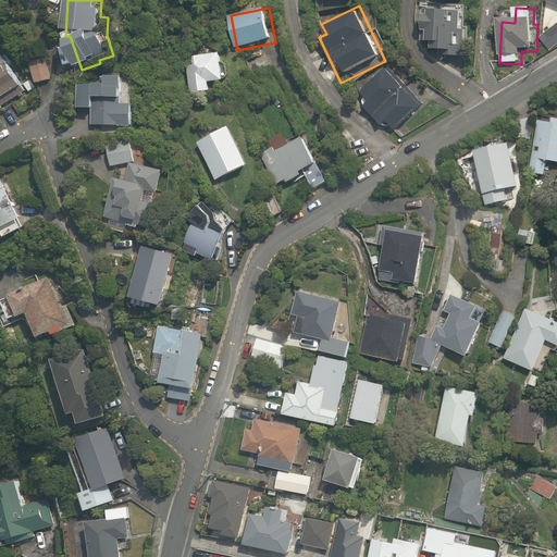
[(434,59),(469,62),(471,33),(465,33),(466,16),(428,12),(423,48),(435,49),(434,59)]
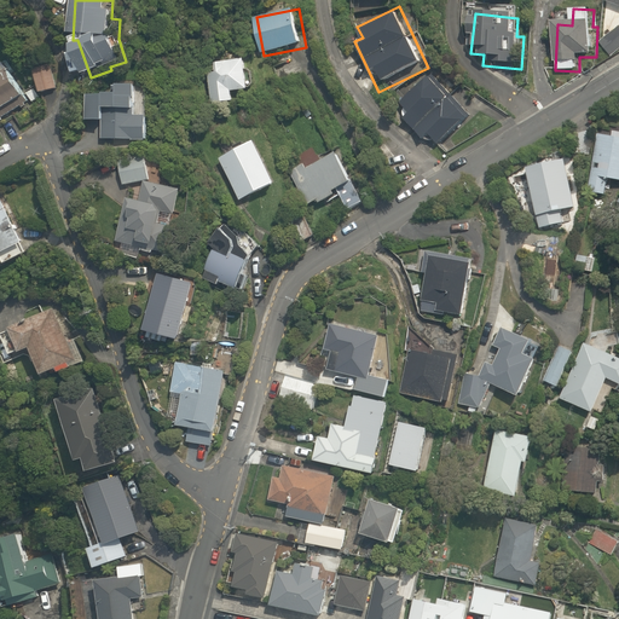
[(218,71),(209,73),(213,105),(241,103),(239,93),(255,92),(253,59),(218,62),(218,71)]
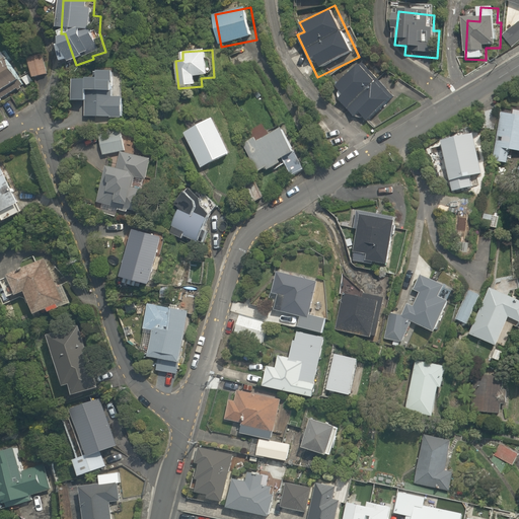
[(52,77),(47,57),(32,60),(36,80),(52,77)]
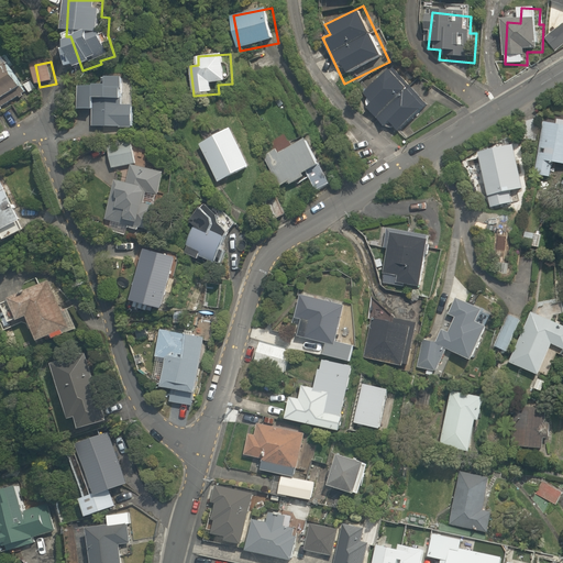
[(0,112),(30,92),(12,67),(0,75),(0,112)]
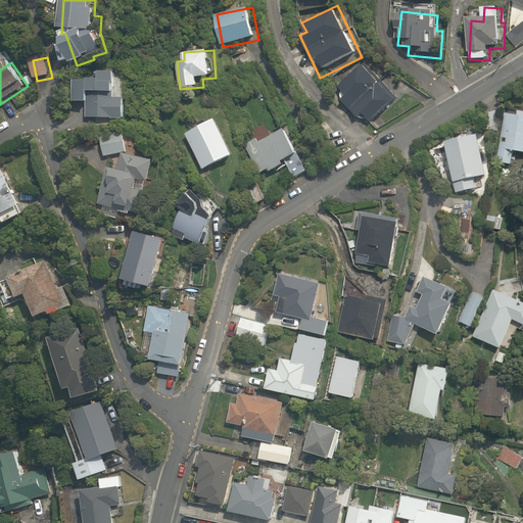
[(399,100),(365,64),(339,89),(344,94),(340,99),(369,130),(399,100)]
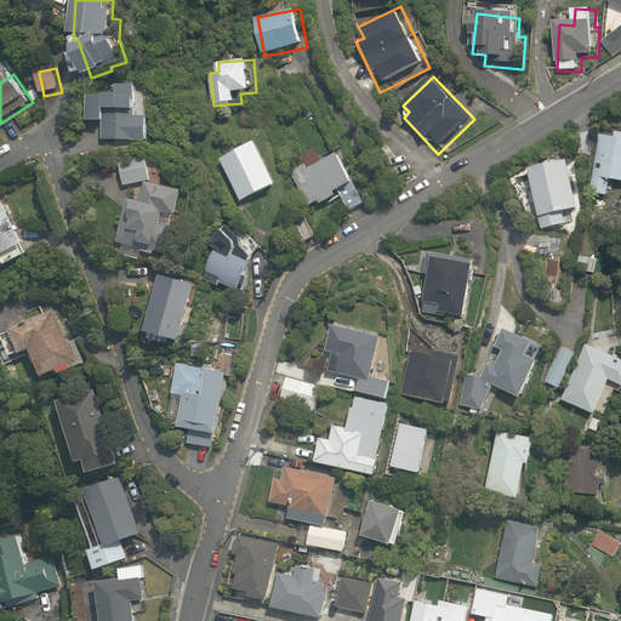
[(144,118),(146,84),(113,83),(112,98),(93,97),(92,125),(106,125),(103,157),(148,160),(152,119),(144,118)]
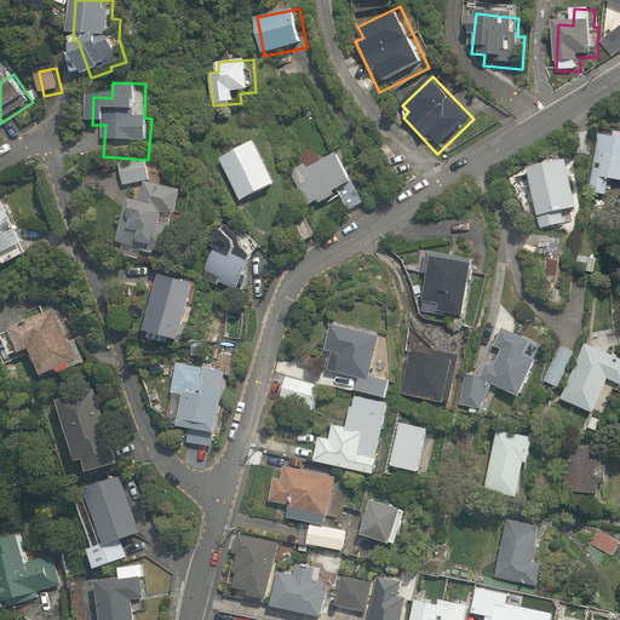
[(619,181),(619,135),(596,131),(586,189),(606,193),(608,179),(619,181)]
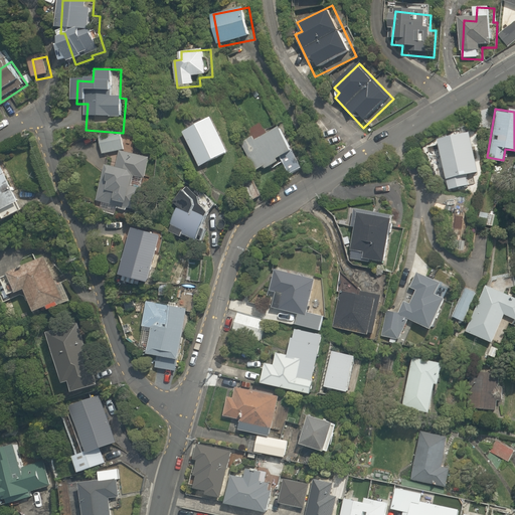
[(237,159),(219,124),(186,135),(203,171),(237,159)]
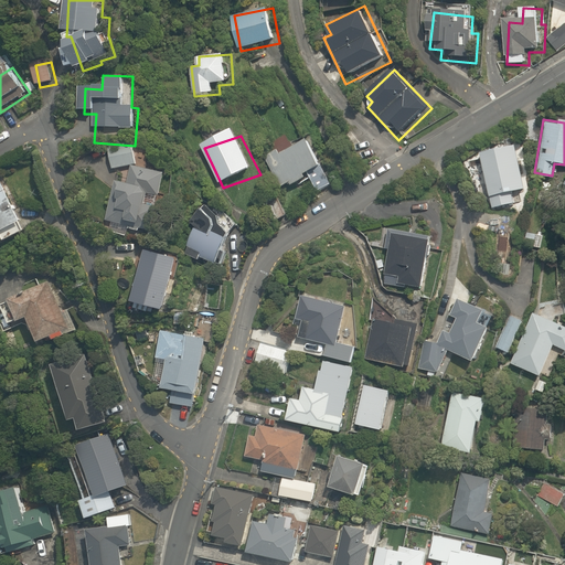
[(515,144),(473,152),(475,157),(461,159),(465,173),(478,170),(487,209),(514,203),(512,192),(526,189),(515,144)]
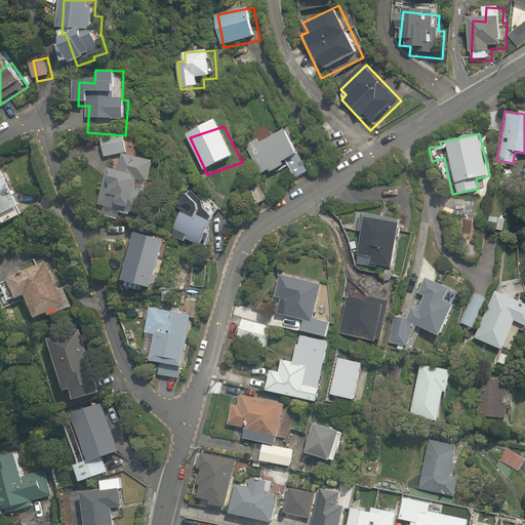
[(258,137),(246,142),(261,179),(277,173),(278,177),(294,171),(293,167),(304,163),(292,134),(261,147),(258,137)]
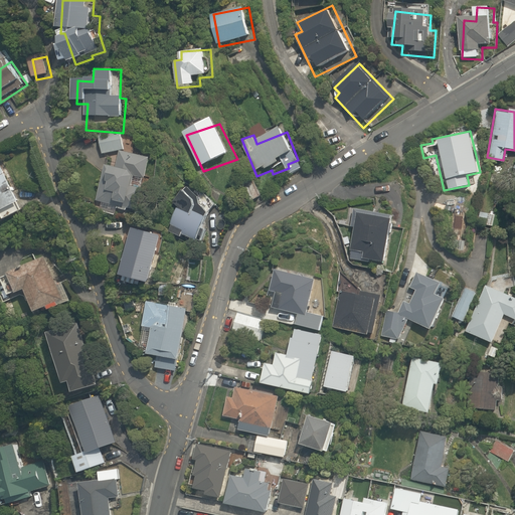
[(122,134),(102,137),(105,156),(125,152),(122,134)]
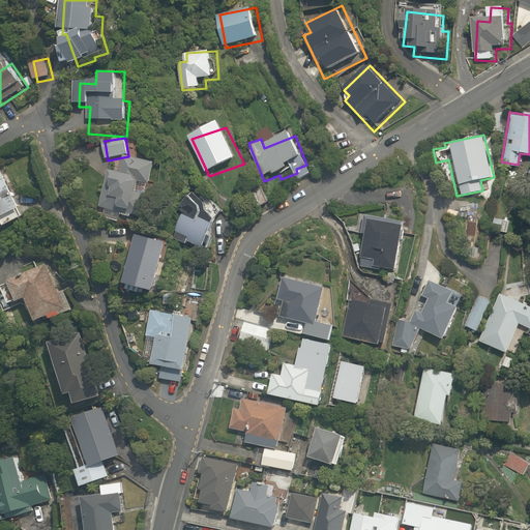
[(110,172),(100,211),(143,222),(152,184),(155,184),(159,167),(126,158),(122,175),(110,172)]
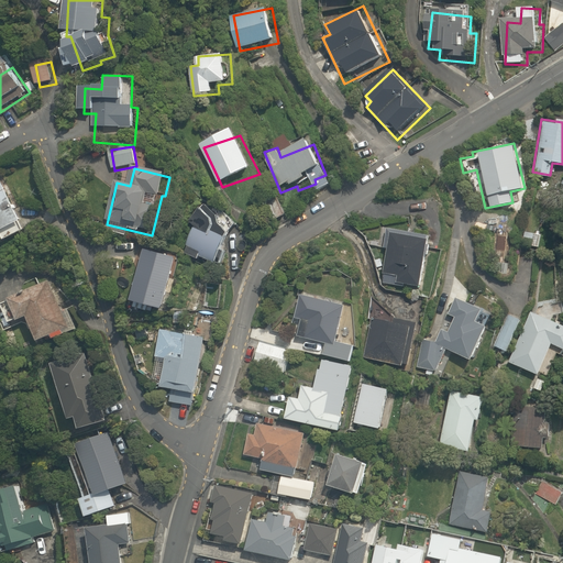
[(0,236),(3,234),(9,245),(33,231),(0,175),(0,174),(0,236)]
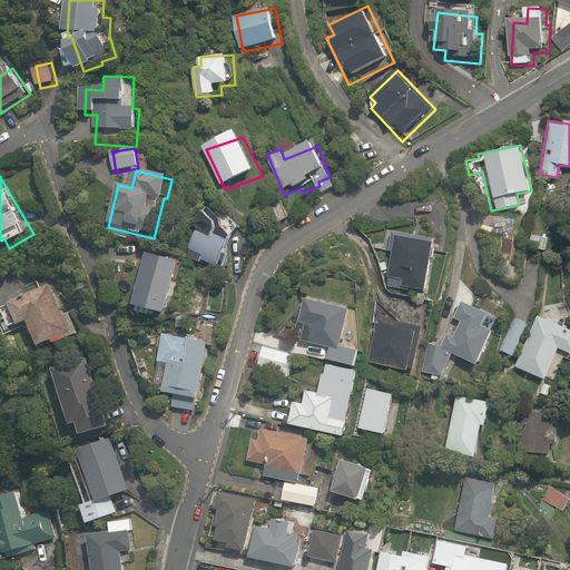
[(200,234),(189,257),(233,276),(245,249),(224,241),(223,244),(200,234)]
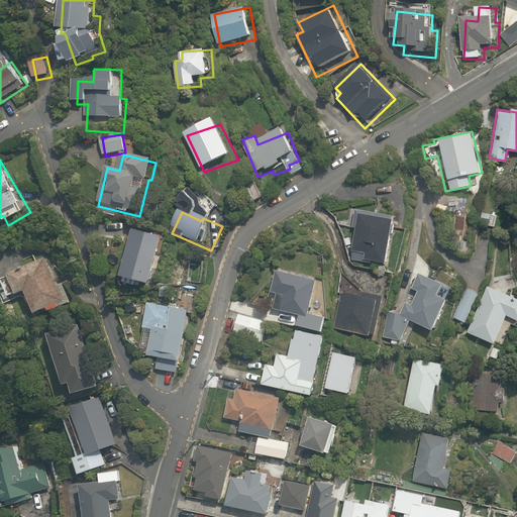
[(382,265),(389,217),(354,212),(347,260),(382,265)]
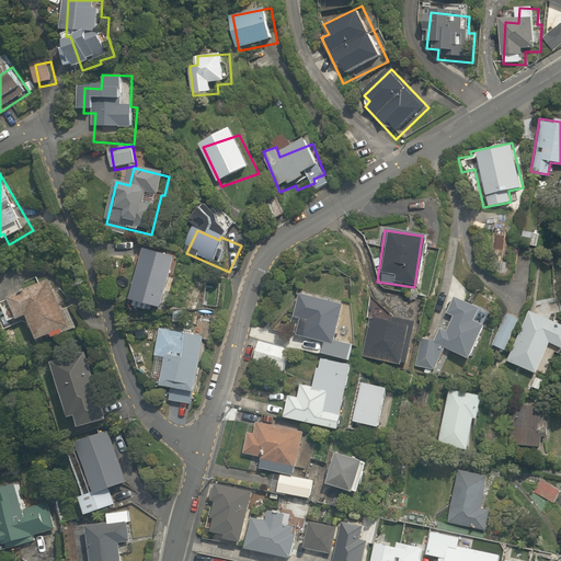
[(185,263),(151,254),(137,305),(171,315),(185,263)]
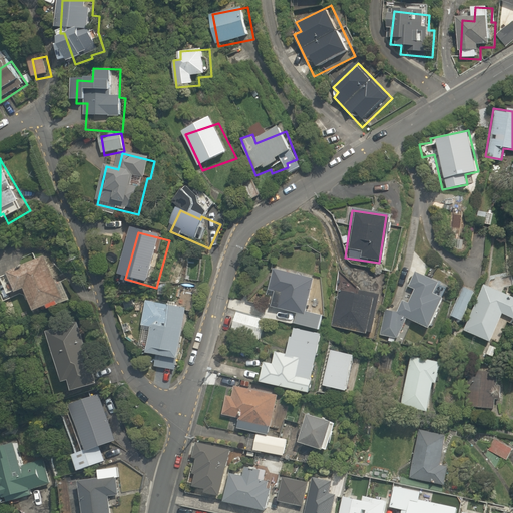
[(61,285),(49,259),(11,277),(21,298),(31,293),(43,318),(75,302),(66,283),(61,285)]
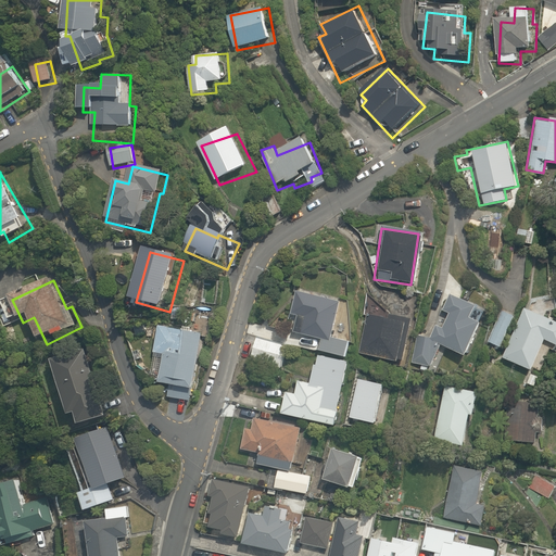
[(315,349),(342,355),(346,339),(331,335),(339,300),(292,289),(287,312),(302,315),(298,333),(318,339),(315,349)]
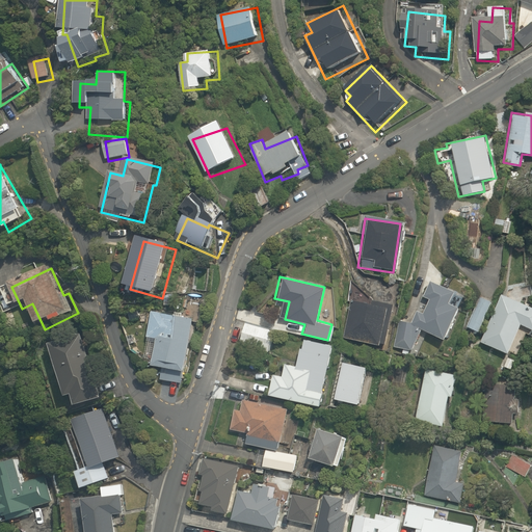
[(428,281),(408,322),(399,321),(396,348),(409,350),(422,328),(442,338),(456,306),(446,300),(451,291),(428,281)]
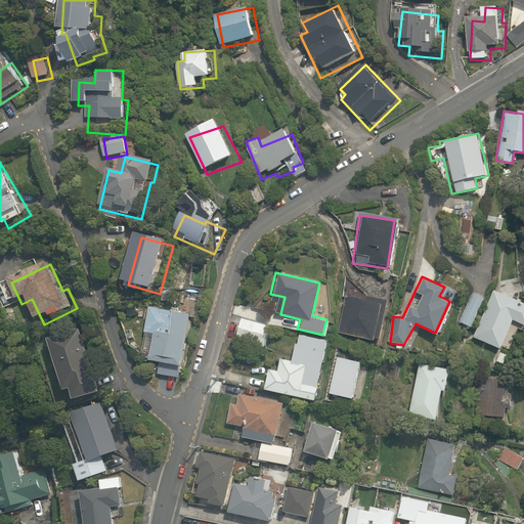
[(473,292),(460,321),(476,329),(473,336),(499,347),(512,320),(523,325),(523,322),(523,302),(493,289),(489,299),(473,292)]
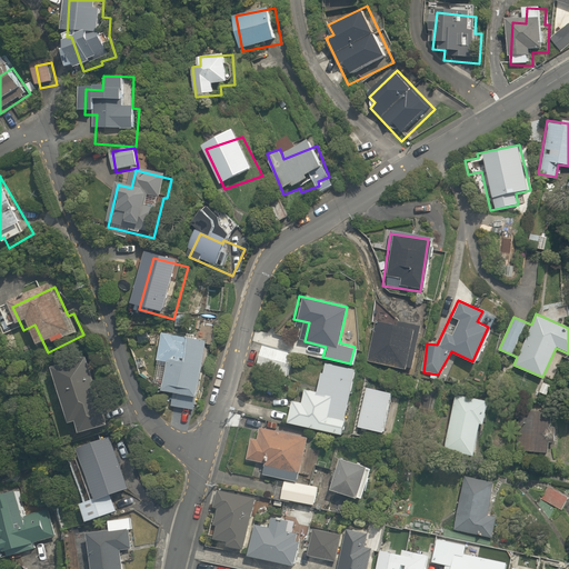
[(395,325),(376,321),(368,362),(410,370),(419,325),(396,320),(395,325)]
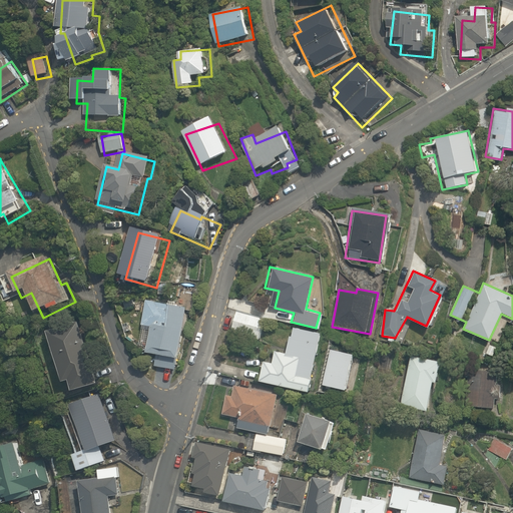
[(156,360),(154,368),(177,373),(179,365),(189,367),(201,314),(148,302),(142,329),(151,331),(145,358),(156,360)]
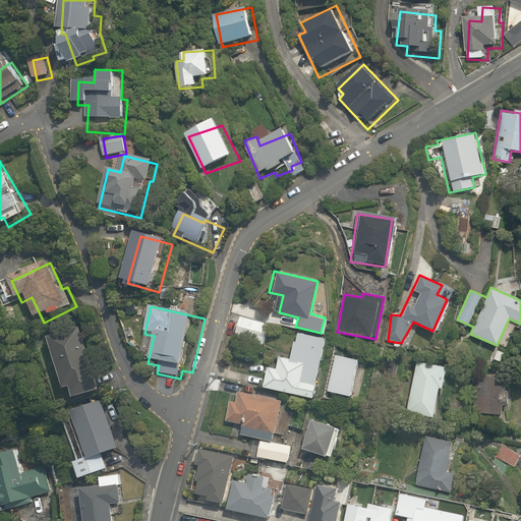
[(267,322),(236,314),(231,338),(262,345),(267,322)]
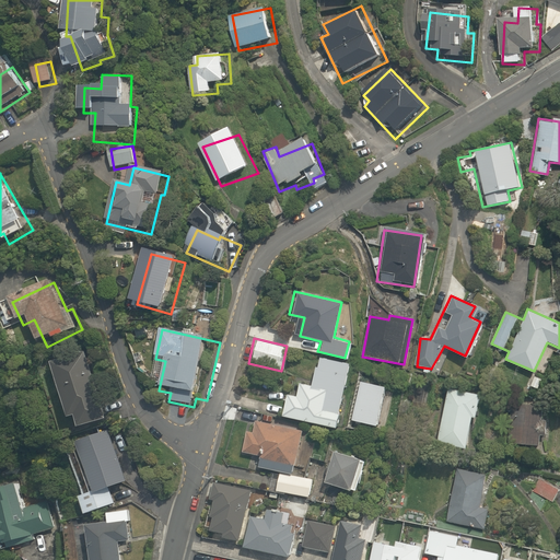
[(90,353),(58,363),(78,424),(85,422),(90,434),(114,427),(90,353)]
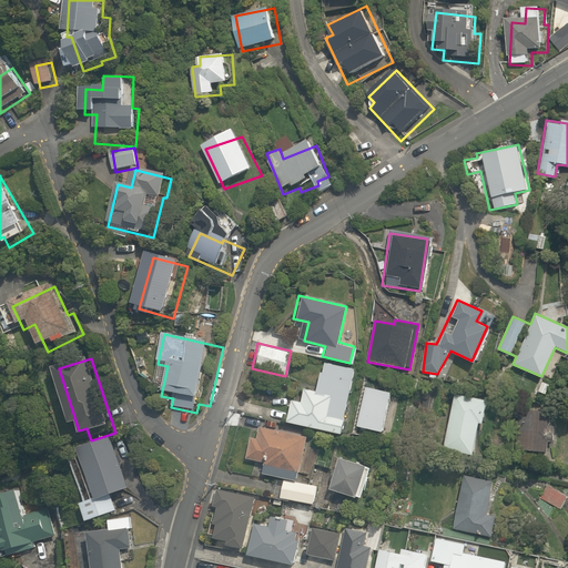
[(315,387),(301,384),(297,399),(287,397),(283,421),(338,433),(353,367),(321,361),(315,387)]
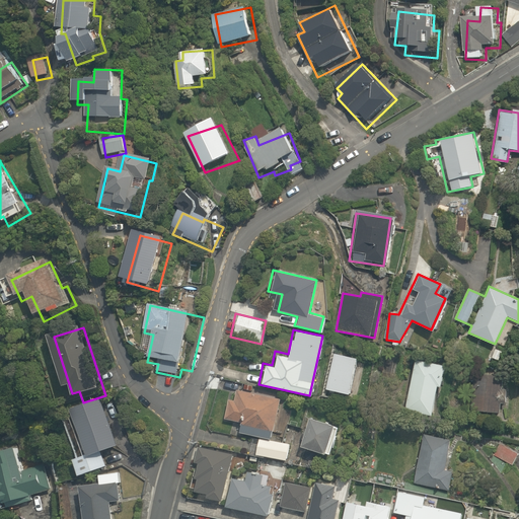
[(440,388),(445,365),(414,359),(404,409),(430,414),(434,387),(440,388)]
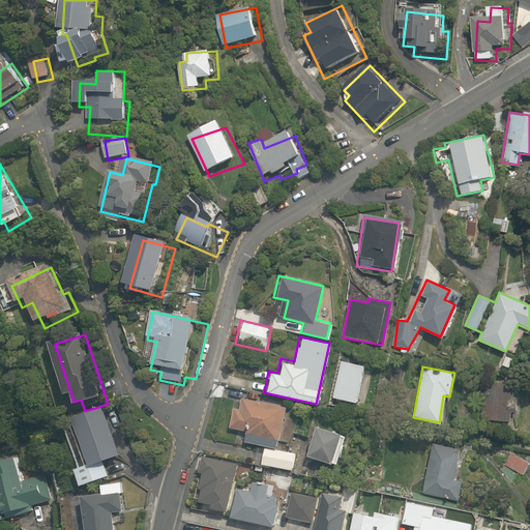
[(516,411),(517,394),(510,393),(511,380),(483,378),(481,419),(508,421),(509,410),(516,411)]
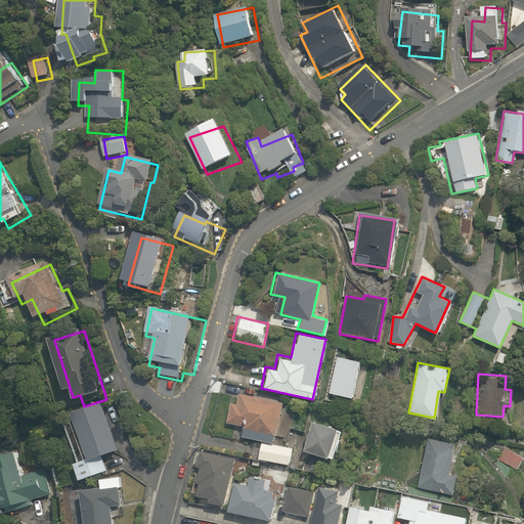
[(280,401),(238,393),(236,405),(228,404),(224,423),(241,426),(239,435),(272,441),(280,401)]
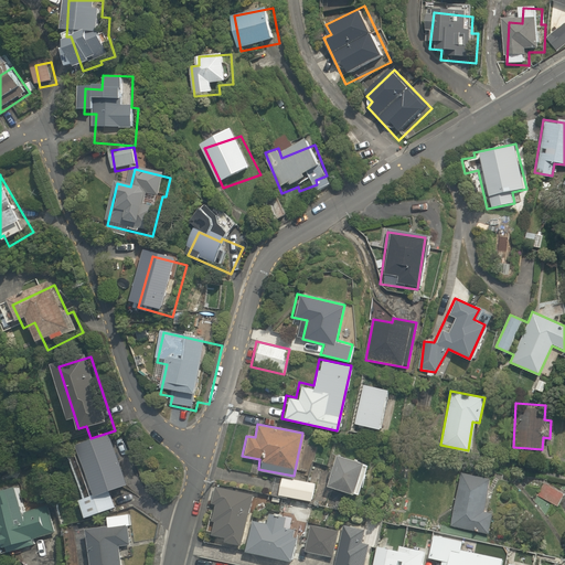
[(135,491),(116,439),(78,454),(94,494),(83,498),(92,522),(119,512),(115,499),(135,491)]
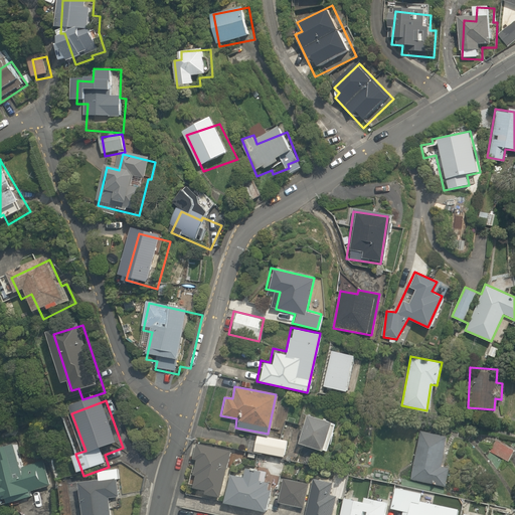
[(333,422),(304,414),(297,441),(326,449),(333,422)]
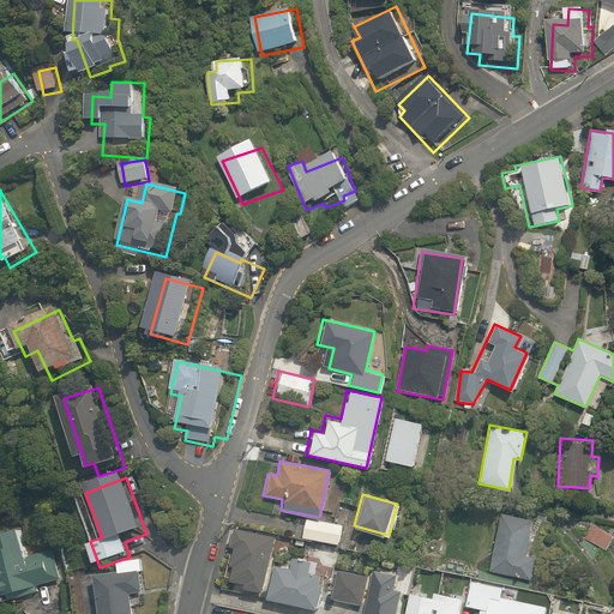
[(524,552),(530,518),(500,512),(491,572),(530,579),(535,553),(524,552)]
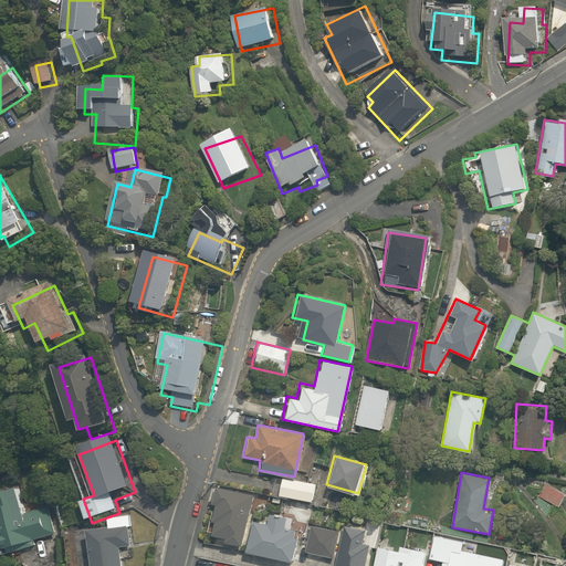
[(312,484),(280,477),(276,494),(308,502),(312,484)]
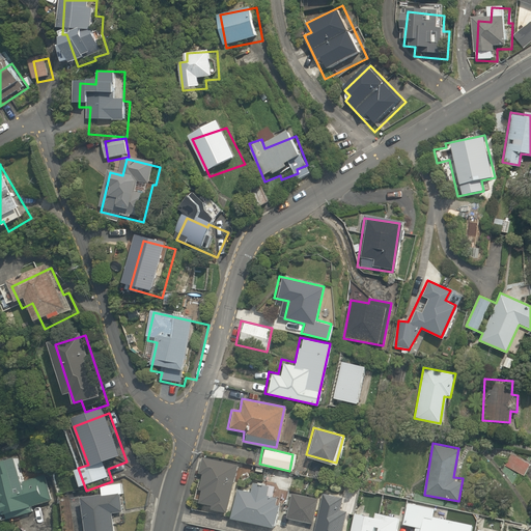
[(530,463),(530,459),(510,450),(503,464),(526,475),(530,463)]
